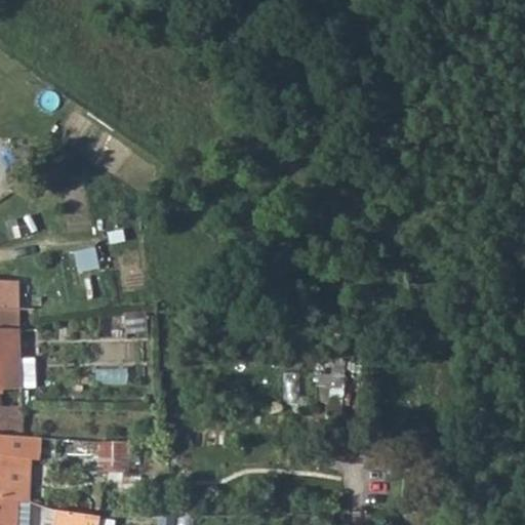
[(80,269),(102,264),(97,245),(76,250),(80,269)]
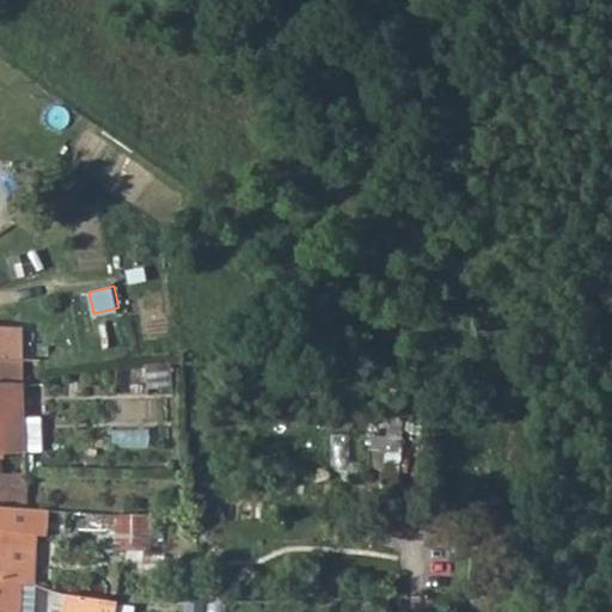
[(0,328),(0,360),(22,361),(23,329),(0,328)]
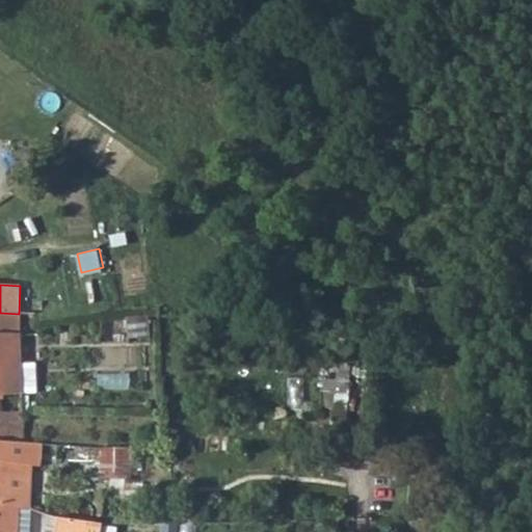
[(0,313),(0,370),(22,370),(35,370),(34,363),(20,364),(18,331),(19,314),(0,313)]
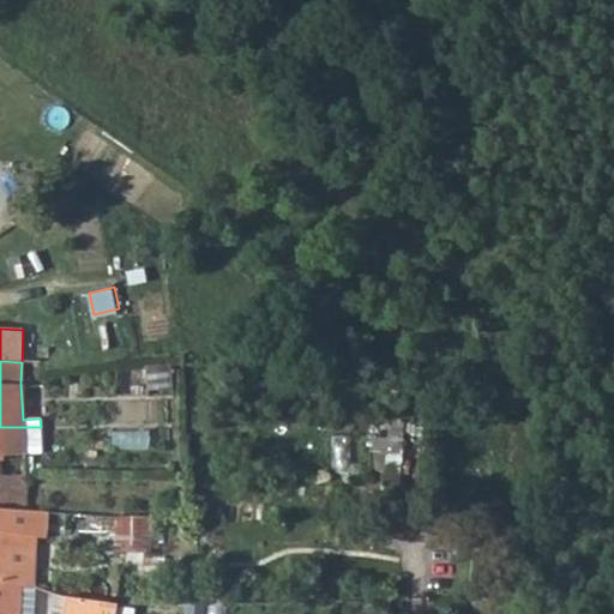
[(172,363),(145,366),(146,391),(173,389),(172,363)]
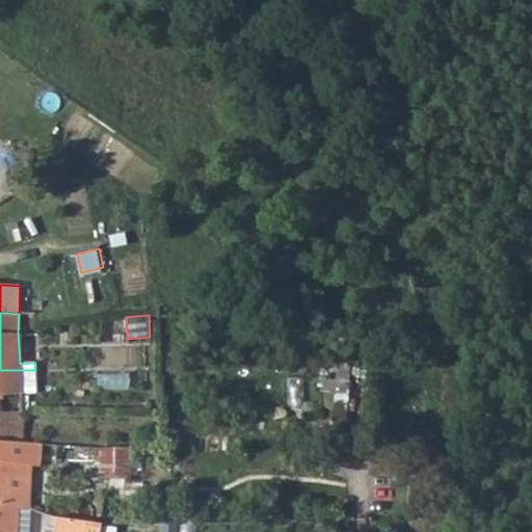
[(325,369),(325,399),(350,399),(349,369),(325,369)]
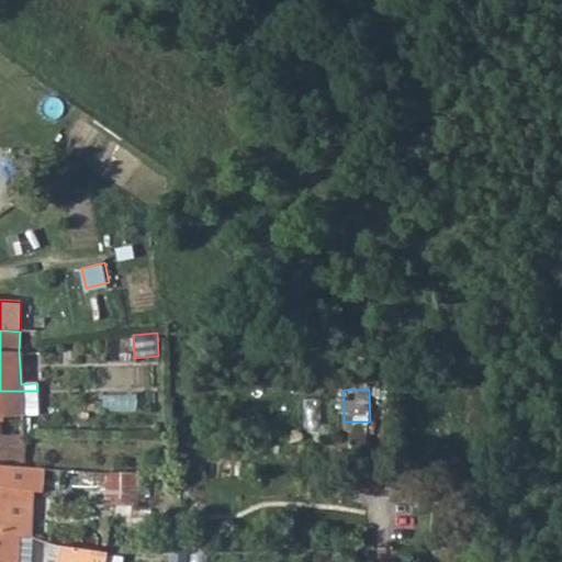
[(0,391),(0,419),(3,419),(3,417),(23,416),(23,391),(0,391)]
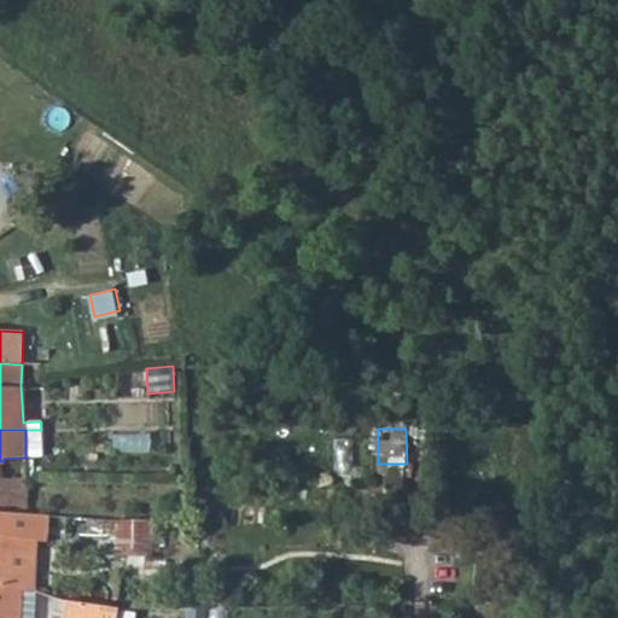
[(41,430),(25,430),(25,458),(41,458),(41,430)]
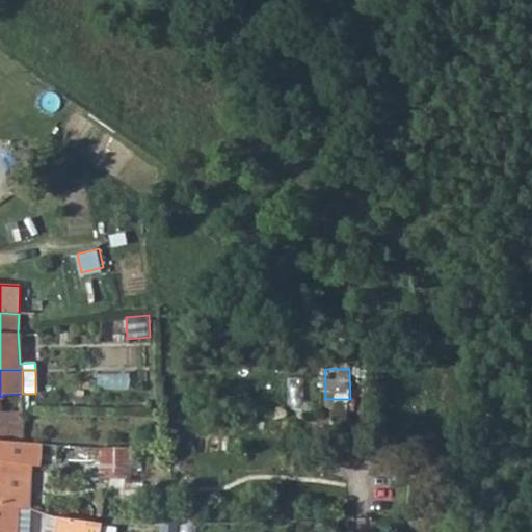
[(0,397),(0,411),(23,413),(22,394),(3,395),(3,397),(0,397)]
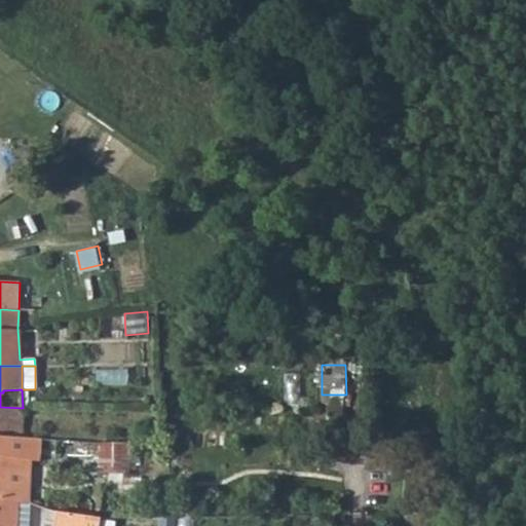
[(0,407),(0,437),(23,438),(23,408),(0,407)]
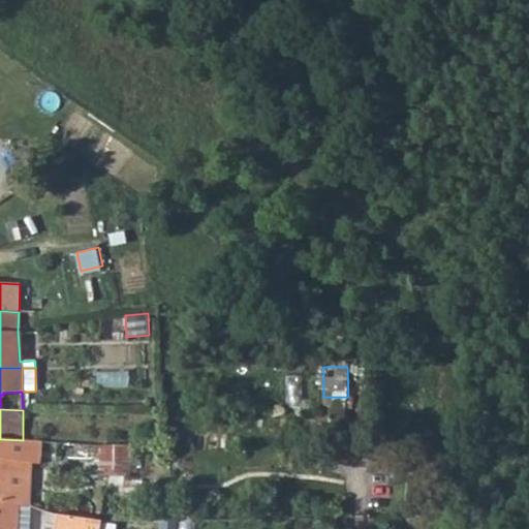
[(0,439),(0,501),(18,502),(18,504),(31,505),(33,470),(36,470),(36,462),(40,463),(41,441),(23,440),(0,439)]
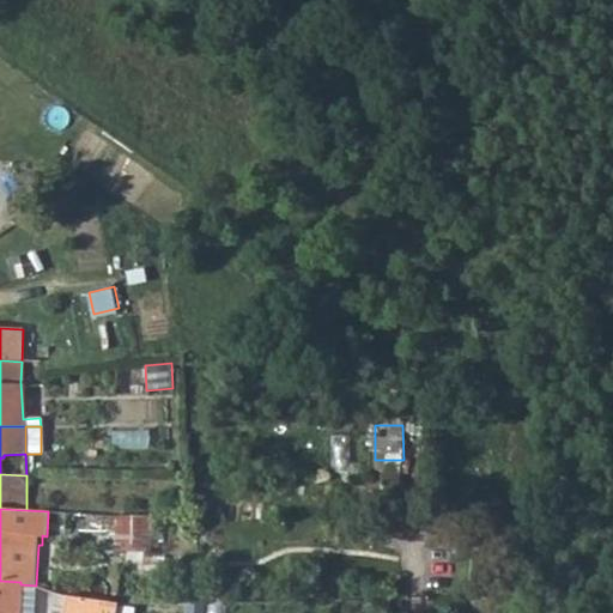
[(151,519),(114,517),(113,552),(150,553),(151,519)]
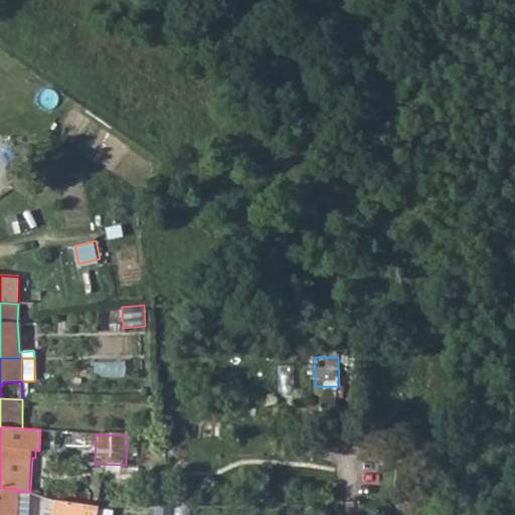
[(0,488),(0,514),(16,514),(17,491),(17,489),(0,488)]
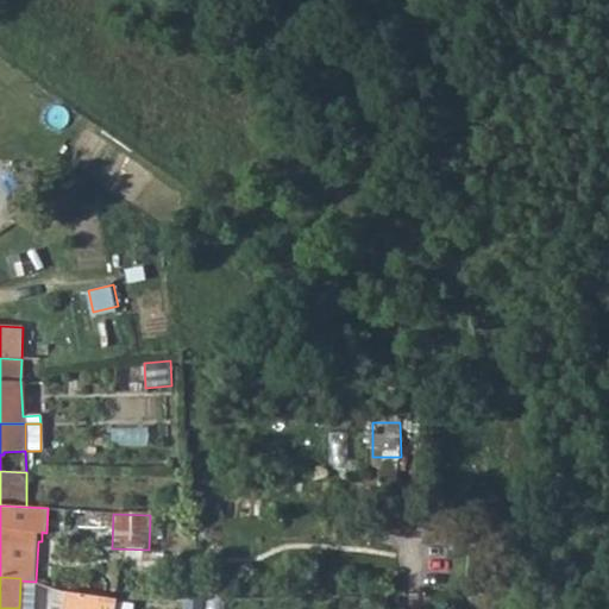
[(227,608),(228,600),(188,595),(186,608),(227,608)]
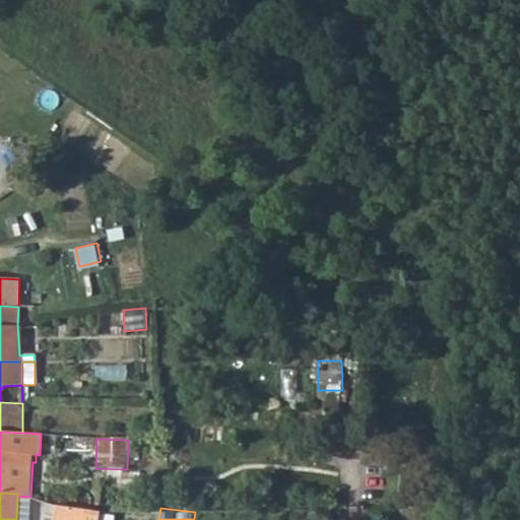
[(98,519),(99,516),(54,510),(52,519),(98,519)]
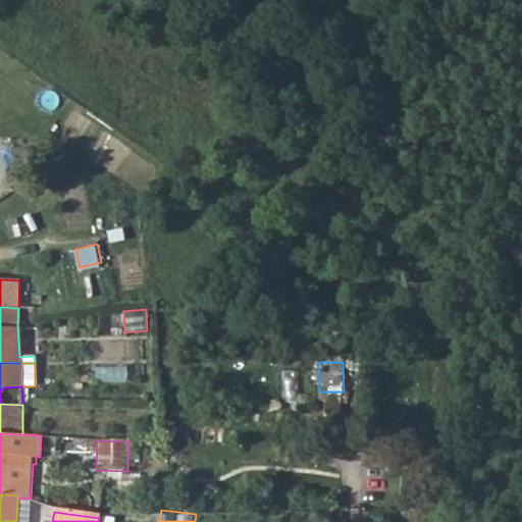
All buildings are outlined.
